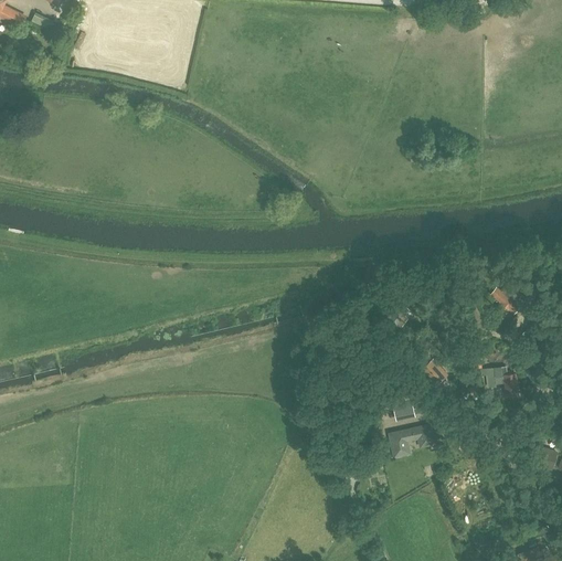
[(21,14),(0,4),(0,1),(0,0),(0,14),(18,23),(21,14)]
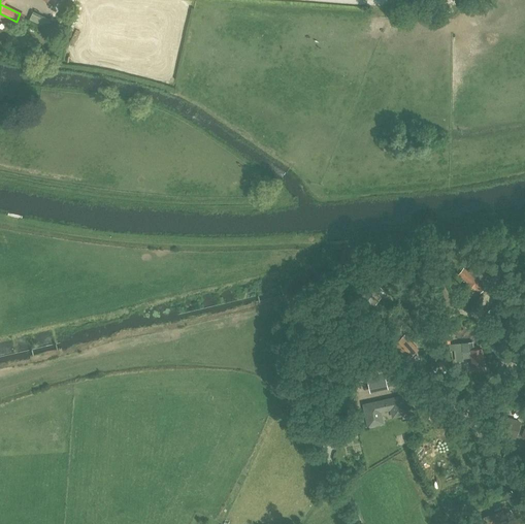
[(55,18),(31,7),(27,15),(52,27),(55,18)]
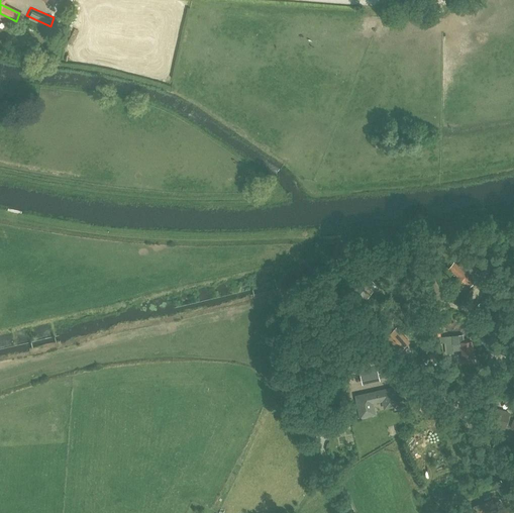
[(60,19),(64,10),(58,7),(53,16),(60,19)]
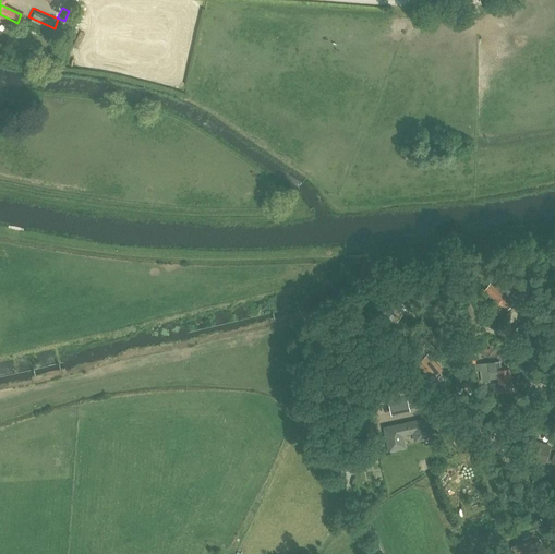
[(493,284),(486,290),(492,293),(487,299),(495,305),(499,301),(504,304),(510,298),(501,290),(504,287),(501,285),(497,287),(493,284)]
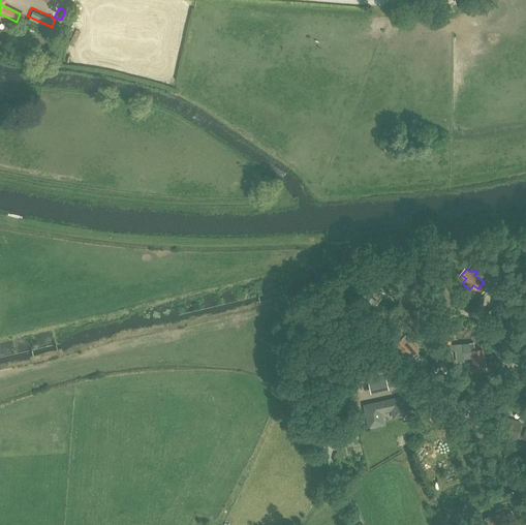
[(360,295),(370,303),(376,295),(377,296),(378,294),(375,291),(379,285),(372,281),(368,286),(364,291),(362,290),(360,295)]
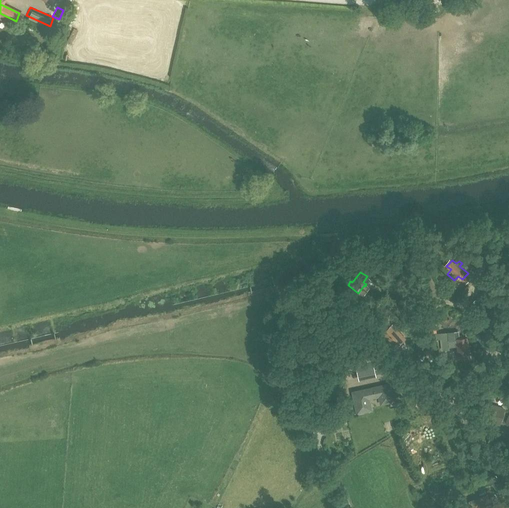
[(361,298),(358,303),(365,308),(369,303),(361,298)]
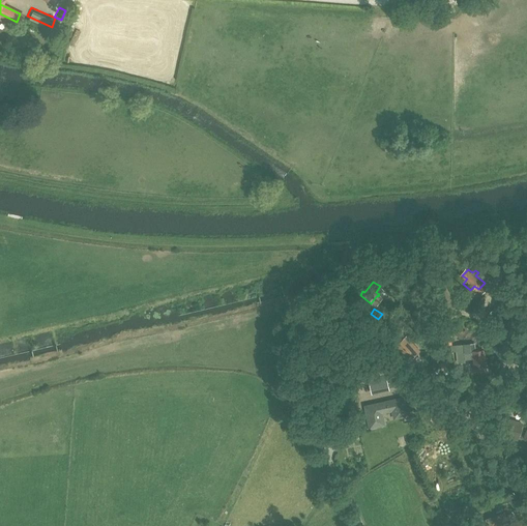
[(417,321),(412,326),(419,333),(423,328),(417,321)]
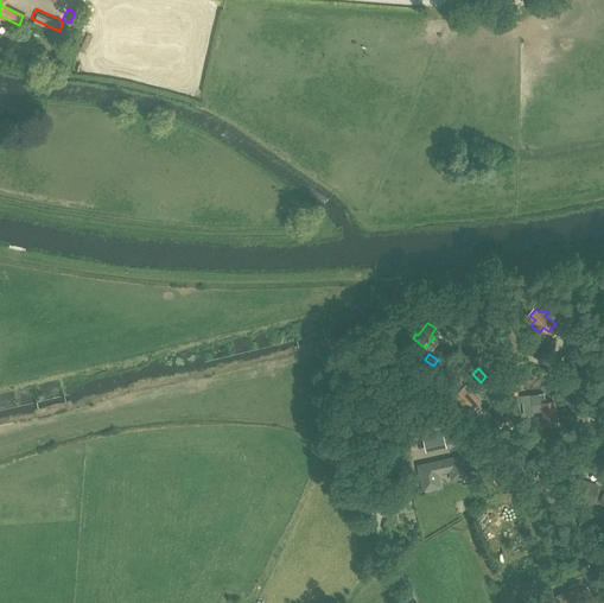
[(464,408),(476,399),(464,386),(468,382),(464,379),(450,392),(464,408)]
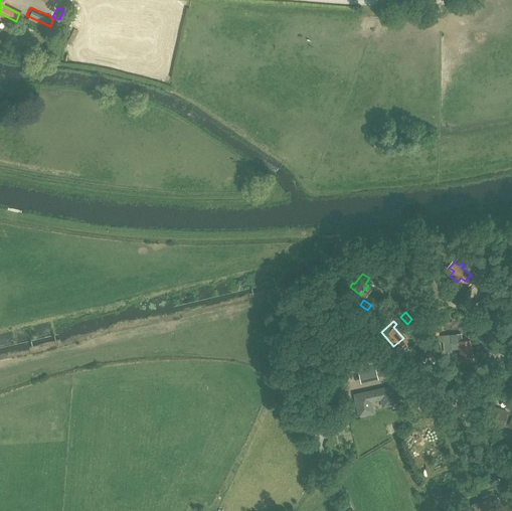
[(406,325),(402,328),(409,337),(413,333),(406,325)]
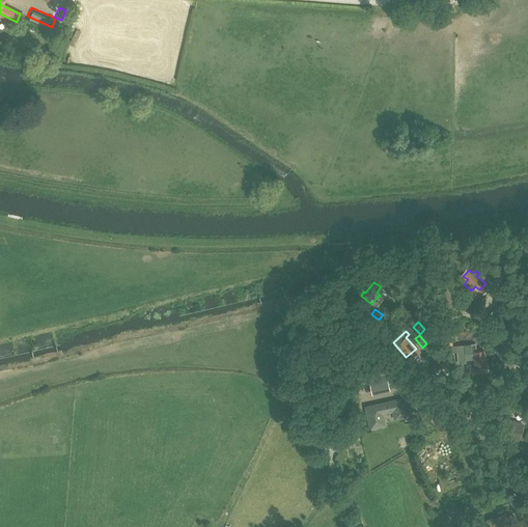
[(482,367),(481,358),(482,358),(481,347),(473,348),(472,339),(455,341),(456,359),(463,359),(463,356),(471,355),(472,368),(482,367)]
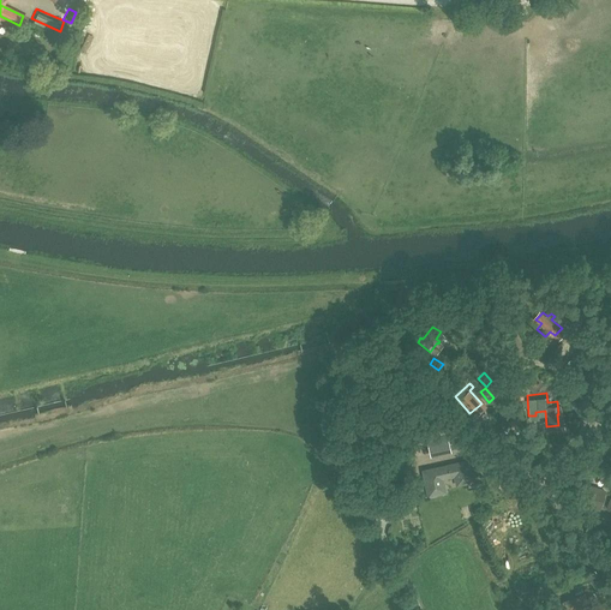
[(504,420),(508,425),(517,420),(514,414),(504,420)]
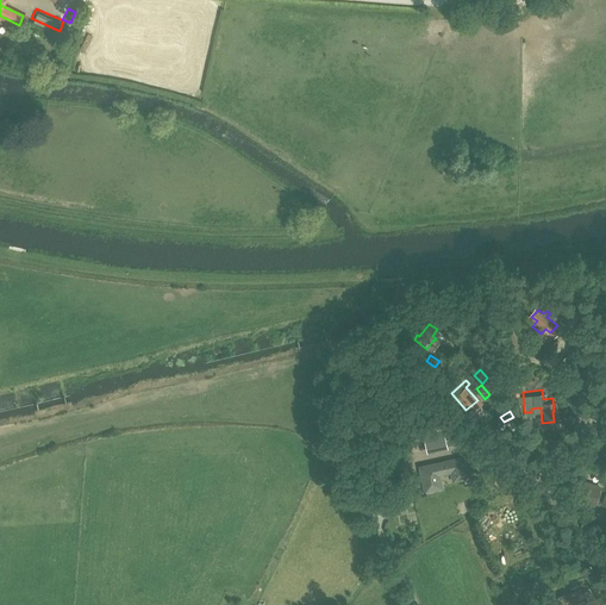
[(424,446),(443,442),(441,428),(420,432),(424,446)]
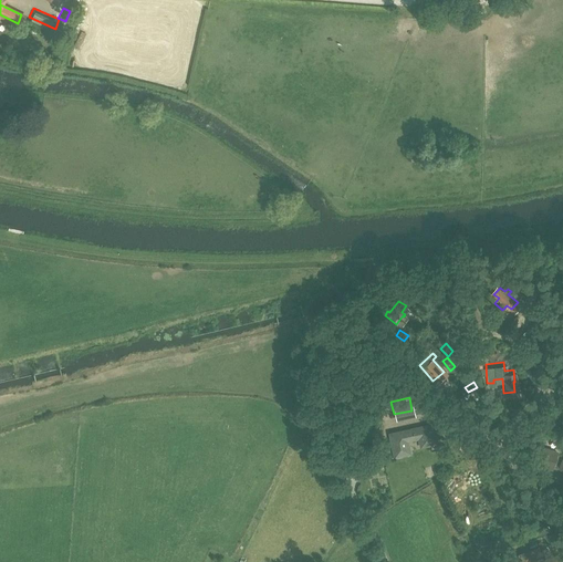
[(429,410),(433,420),(440,419),(437,408),(429,410)]
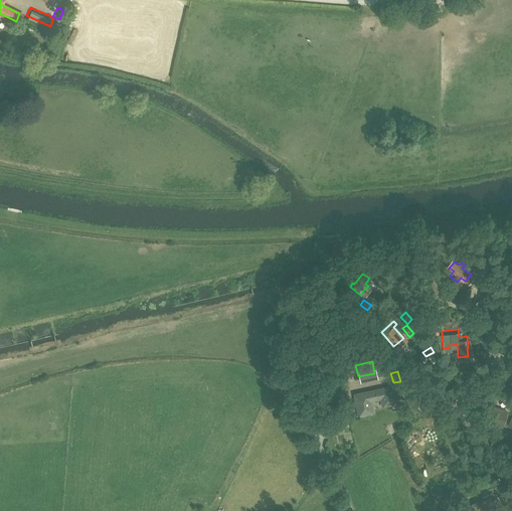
[(370,386),(361,388),(351,390),(356,411),(370,408),(368,396),(378,394),(378,396),(380,403),(394,400),(393,393),(390,381),(370,386)]
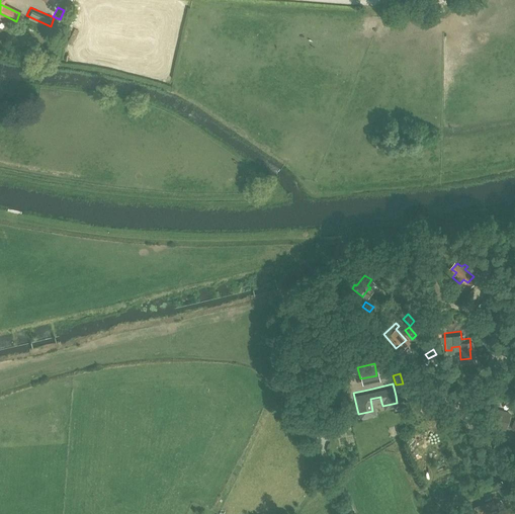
[(507,410),(491,405),(486,420),(502,425),(507,410)]
